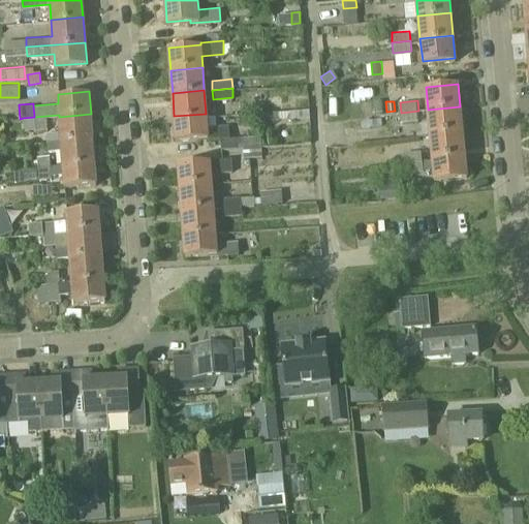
[(460,106),(428,110),(430,133),(463,129),(460,106)]
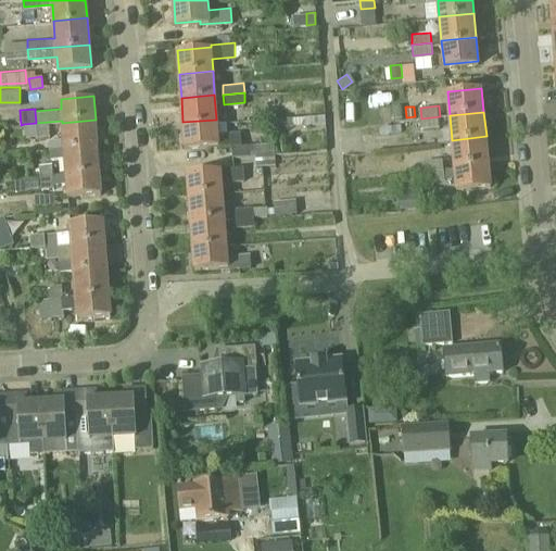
[(440,116),(421,119),(422,128),(441,127),(440,116)]
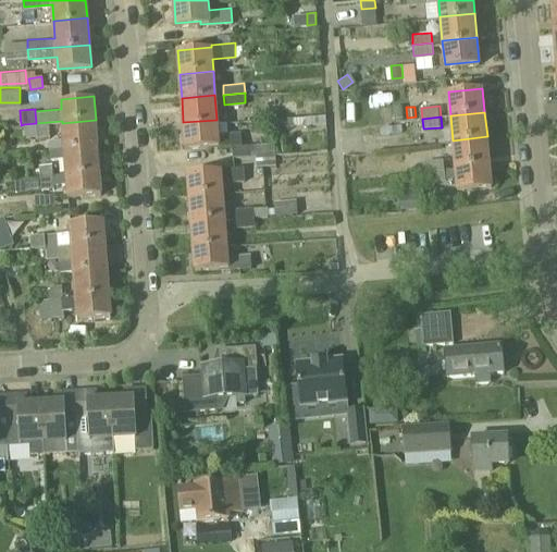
[(49,138),(50,148),(64,147),(97,145),(96,120),(62,123),(63,138),(49,138)]
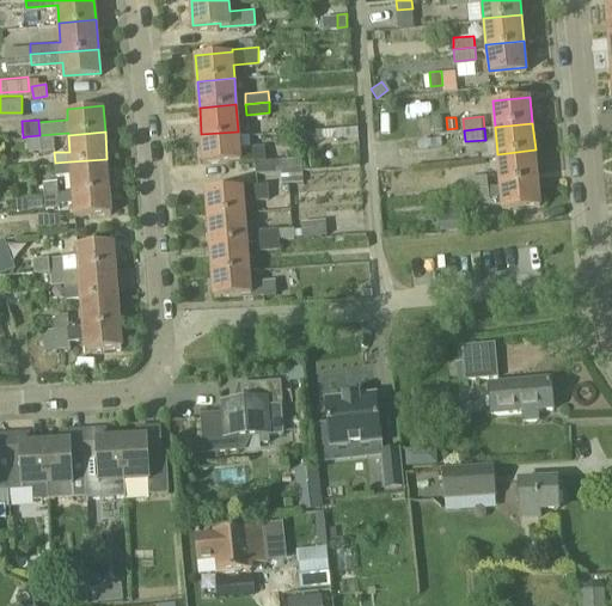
[(238,132),(201,134),(203,160),(230,158),(231,160),(267,158),(265,142),(239,144),(238,132)]
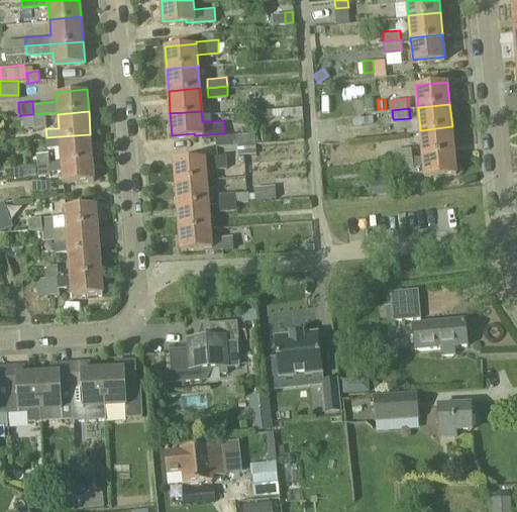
[(45,113),(33,114),(34,126),(46,125),(45,113)]
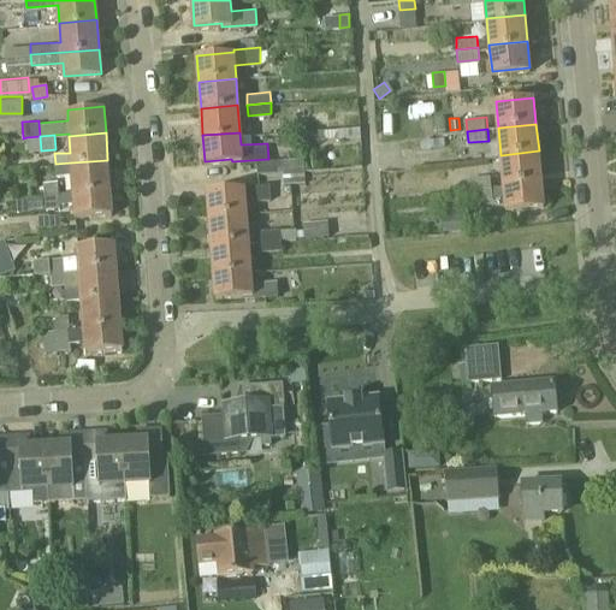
[(539,150),(501,155),(503,182),(542,178),(539,150)]
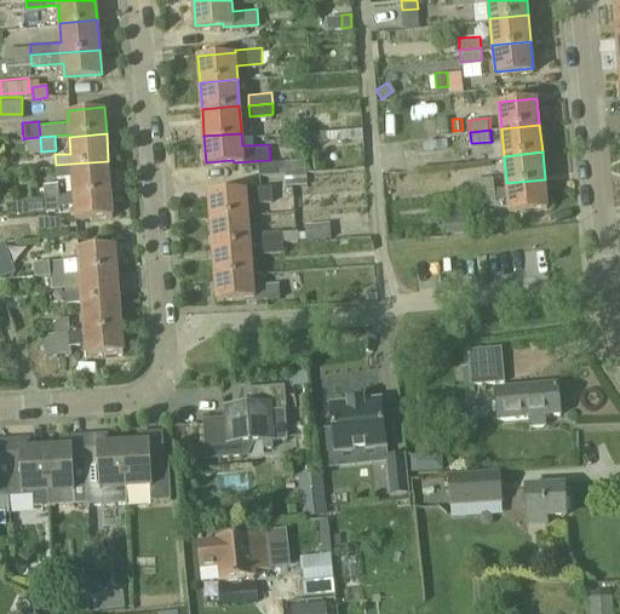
[(259,161),(258,161),(259,173),(285,172),(306,170),(305,158),(270,160),(259,161)]
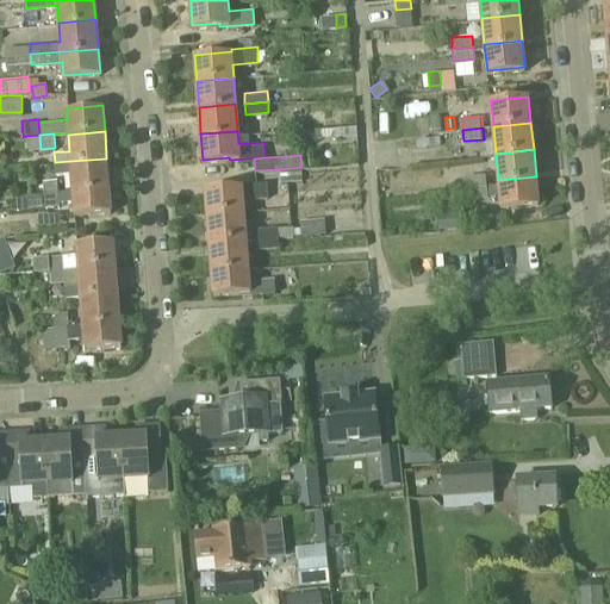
[(70,161),(55,162),(56,173),(72,172),(73,187),(109,185),(106,159),(70,161)]
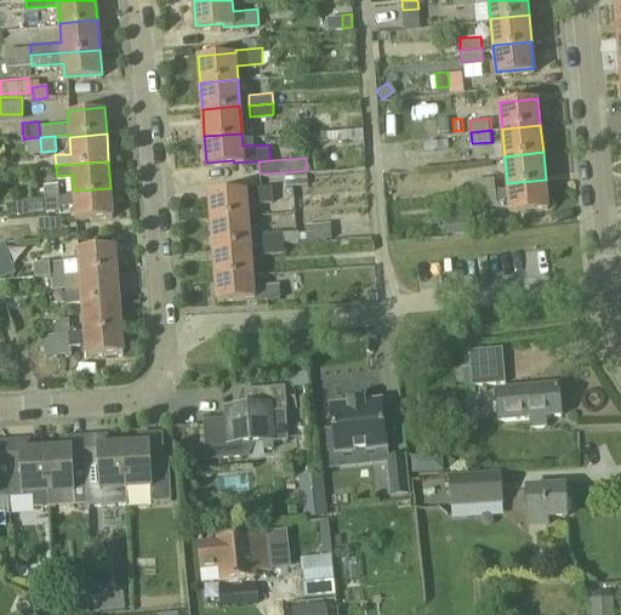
[(307,170),(285,172),(285,183),(307,182),(307,170)]
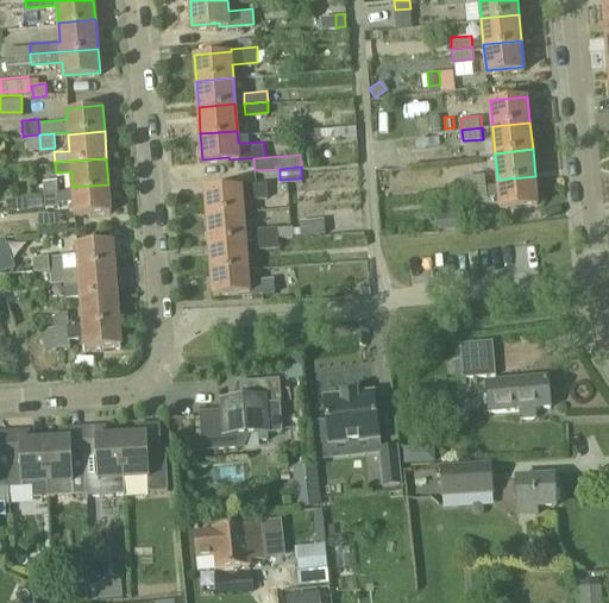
[(485,173),(466,175),(468,186),(487,184),(485,173)]
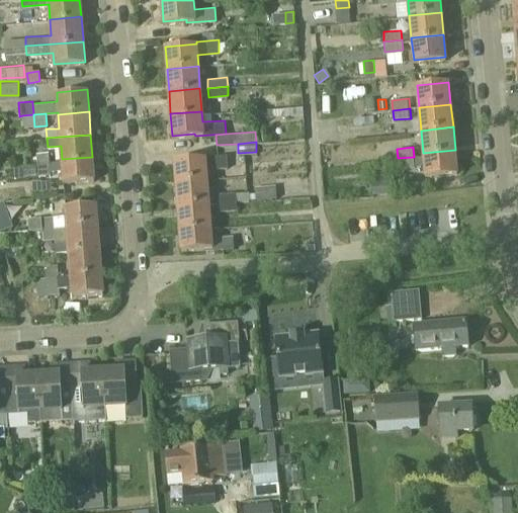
[(457,172),(455,150),(423,153),(423,156),(414,157),(415,166),(424,165),(425,175),(457,172)]
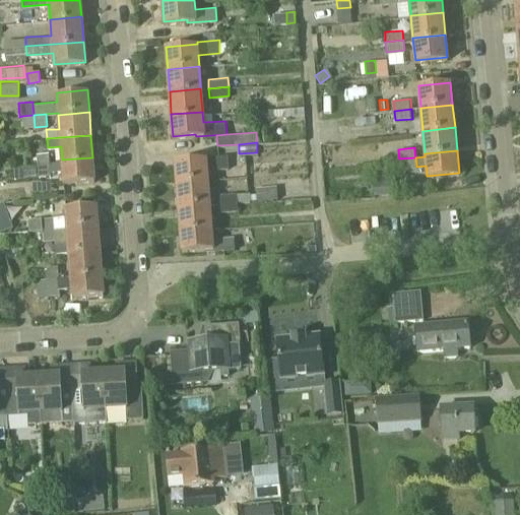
[(37,151),(37,162),(50,161),(49,151),(37,151)]
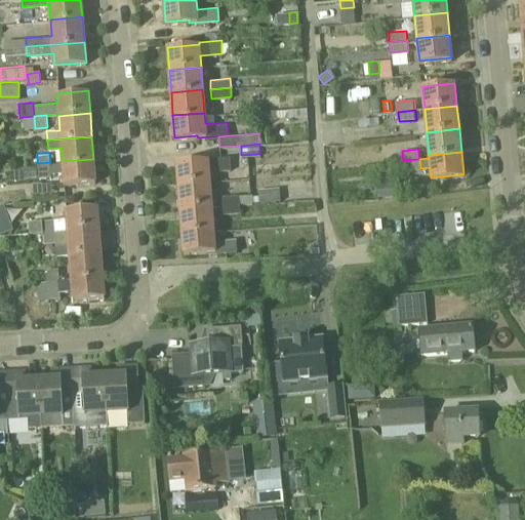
[(176,162),(177,185),(210,183),(209,170),(231,168),(230,155),(208,157),(208,159),(176,162)]
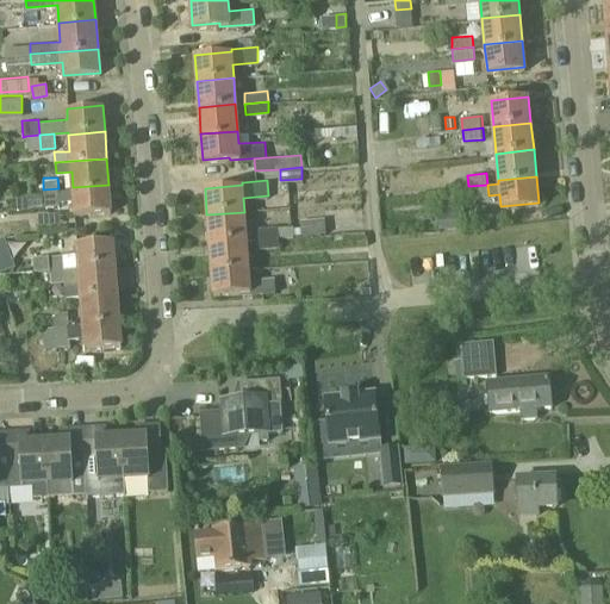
[(109,185),(73,187),(73,190),(58,191),(58,188),(43,190),(44,206),(60,205),(60,201),(73,200),(74,213),(111,211),(109,185)]
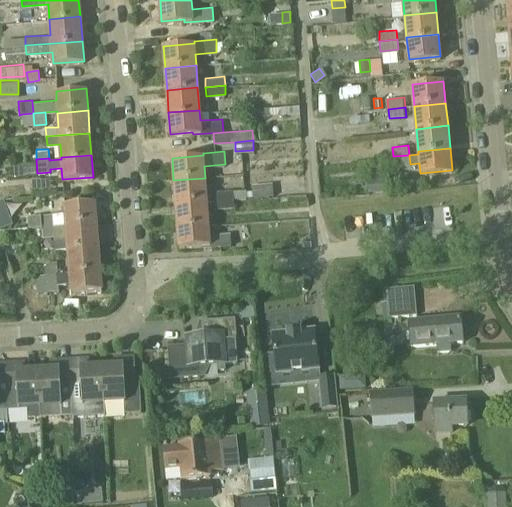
[(409,155),(393,156),(394,166),(410,164),(409,155)]
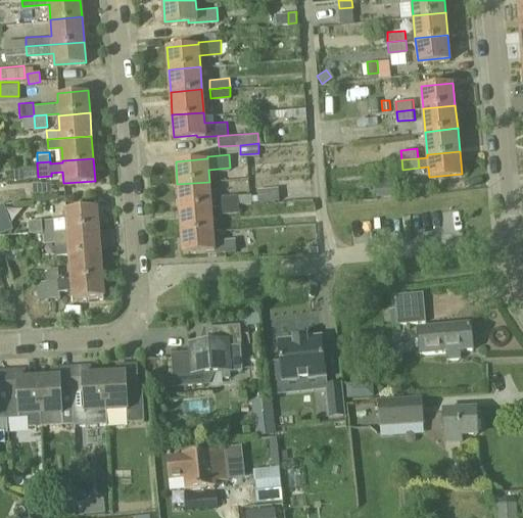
[(395,180),(375,182),(376,196),(396,194),(395,180)]
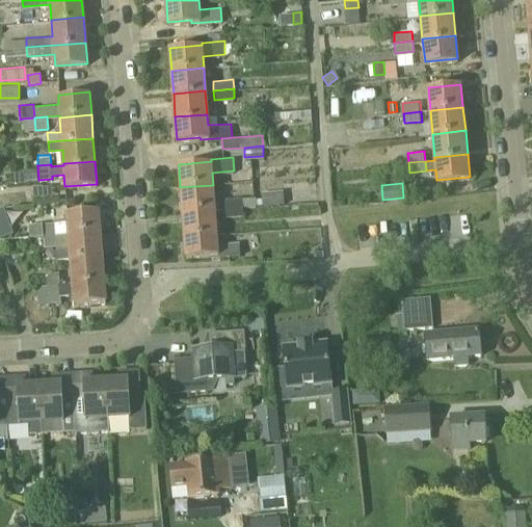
[(213,185),(180,187),(182,211),(215,208),(213,185)]
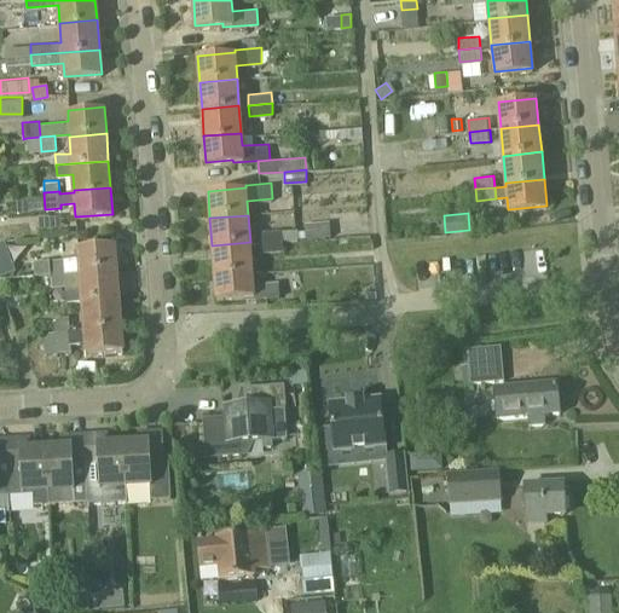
[(330,220),(306,221),(306,230),(307,236),(331,235),(330,220)]
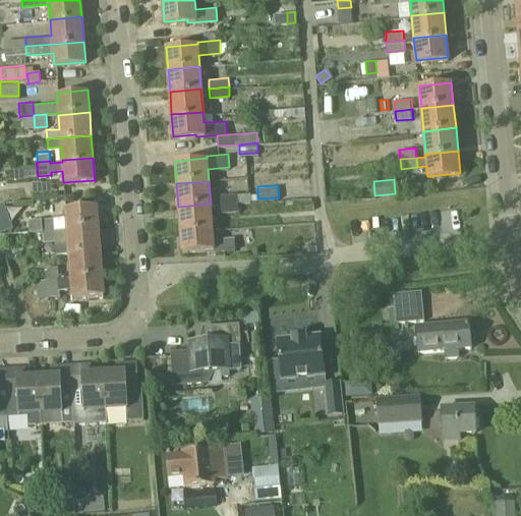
[(238,202),(251,201),(251,191),(219,194),(219,203),(238,202)]
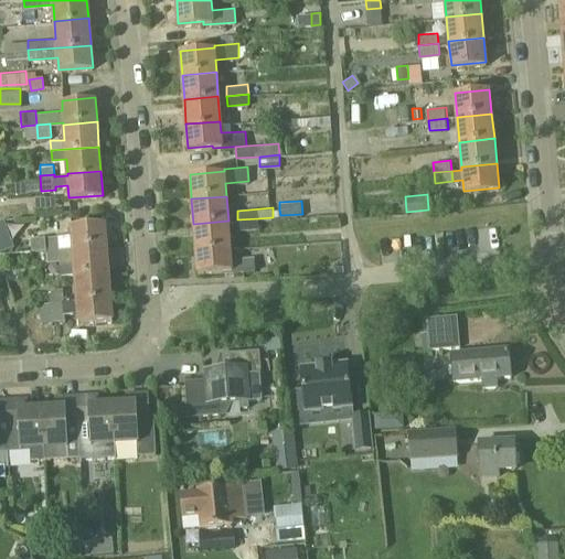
[(258,218),(237,219),(238,229),(259,228),(258,218)]
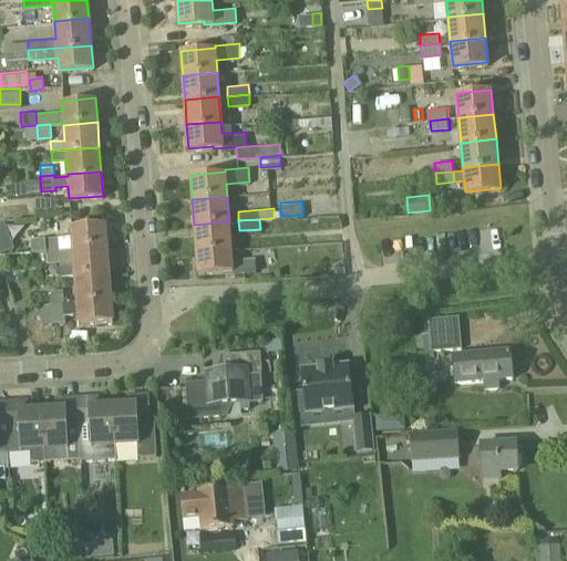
[(44,236),(45,250),(107,246),(105,221),(71,224),(72,235),(44,236)]
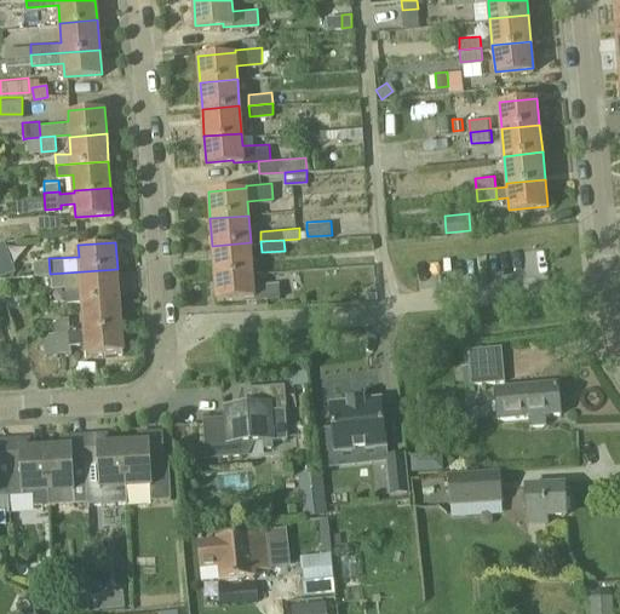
[(251,242),(212,246),(214,273),(253,270),(251,242)]
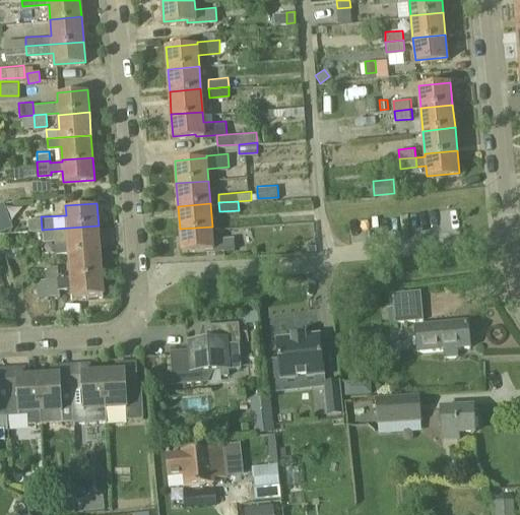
[(8,216),(0,219),(0,234),(13,230),(8,216)]
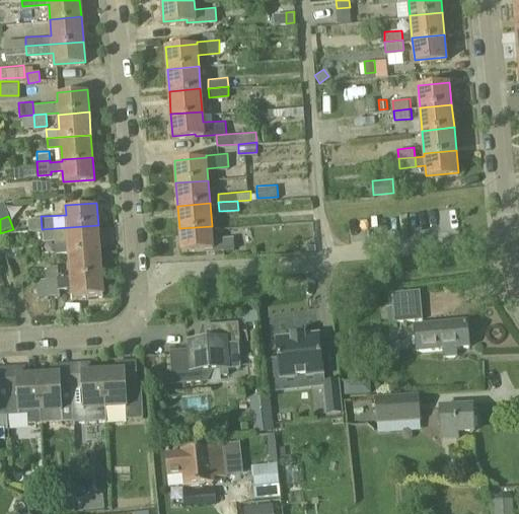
[(98,225),(42,229),(43,240),(55,239),(56,252),(69,251),(69,250),(100,247),(98,225)]
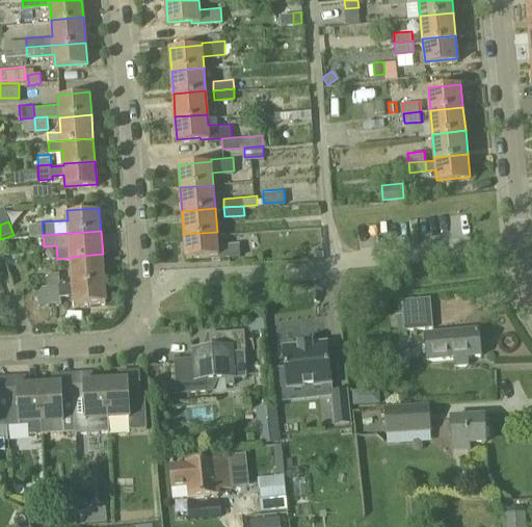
[(217,232),(184,234),(185,256),(209,254),(210,257),(240,255),(239,240),(218,242),(217,232)]
